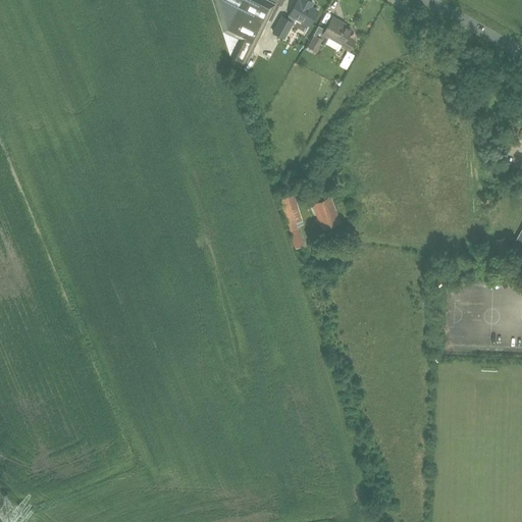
[(212,0),(228,52),(245,61),(267,18),(271,20),(279,5),(281,6),(283,0),(270,0),(269,0),(212,0)]
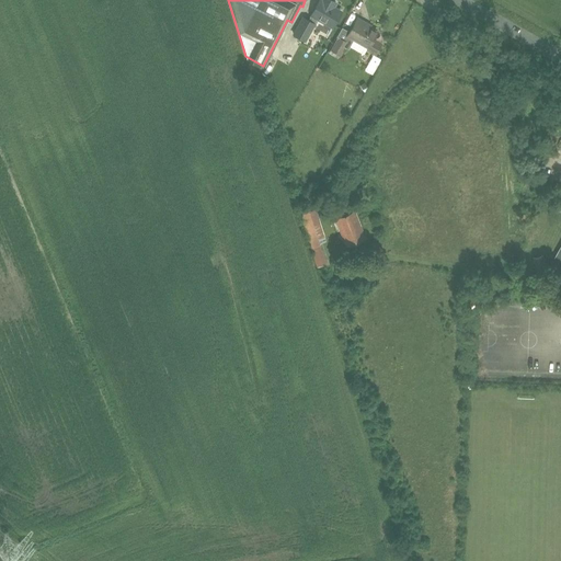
[(324,0),(319,0),(311,14),(308,20),(302,16),(294,34),(305,41),(318,18),(332,26),(341,11),(328,4),(329,2),(324,0)]
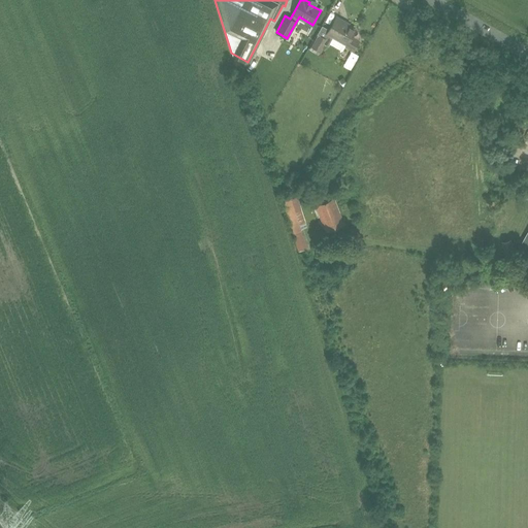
[(359,41),(351,36),(355,30),(342,23),(343,22),(336,17),(325,37),(328,39),(325,44),(328,46),(333,36),(345,43),(343,46),(353,52),(359,41)]
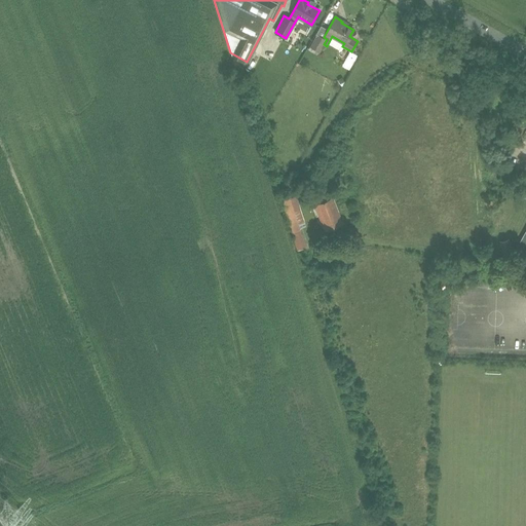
[(320,52),(324,44),(327,39),(324,37),(317,34),(308,49),(316,54),(317,53),(318,51),(320,52)]
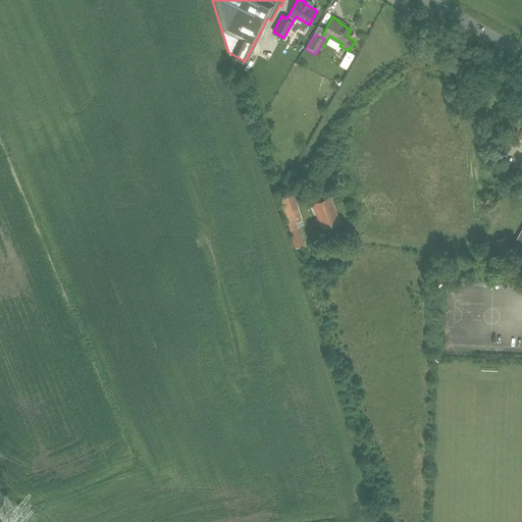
[(355,55),(347,51),(341,63),(348,67),(355,55)]
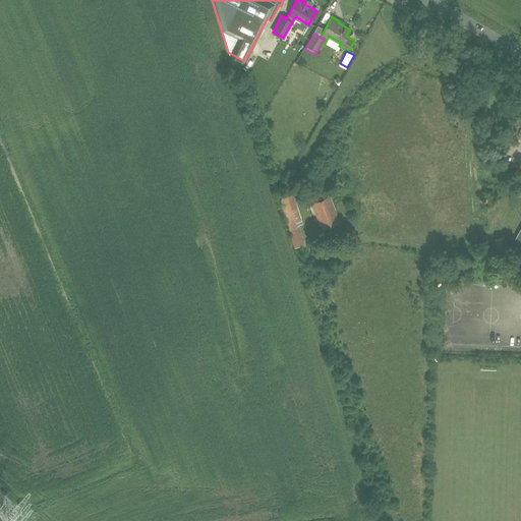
[(294,247),(295,247),(305,245),(299,225),(303,223),(293,191),(278,196),(288,228),(288,229),(294,247)]
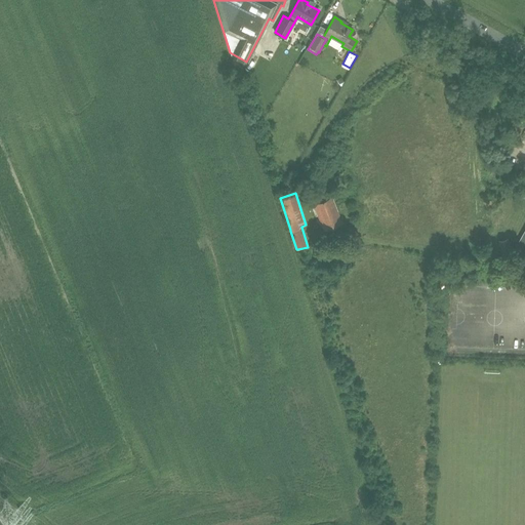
[(314,204),(316,209),(323,228),(324,231),(342,224),(332,197),(314,204)]
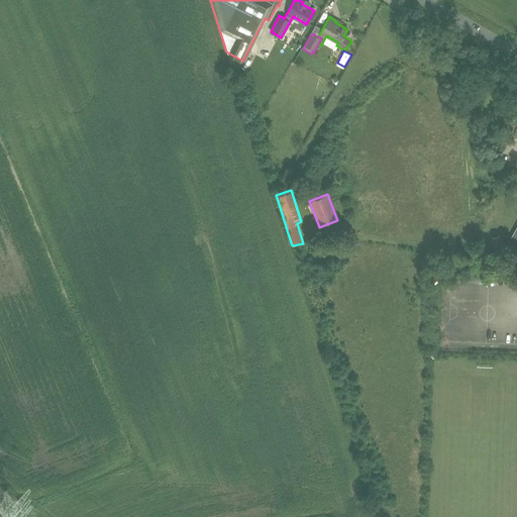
[(501,234),(492,236),(496,250),(505,248),(501,234)]
